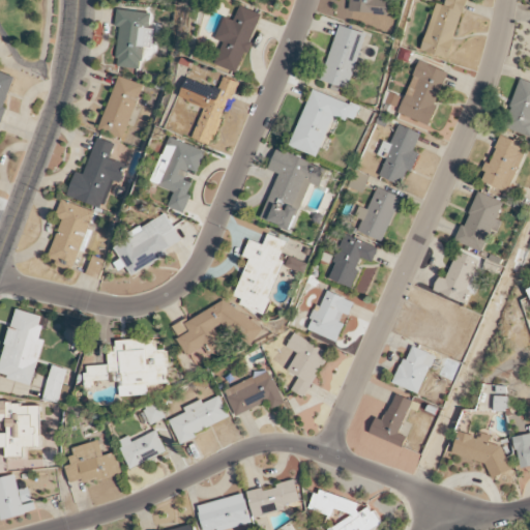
[(350,0),(350,12),(388,15),(388,0),(350,0)]
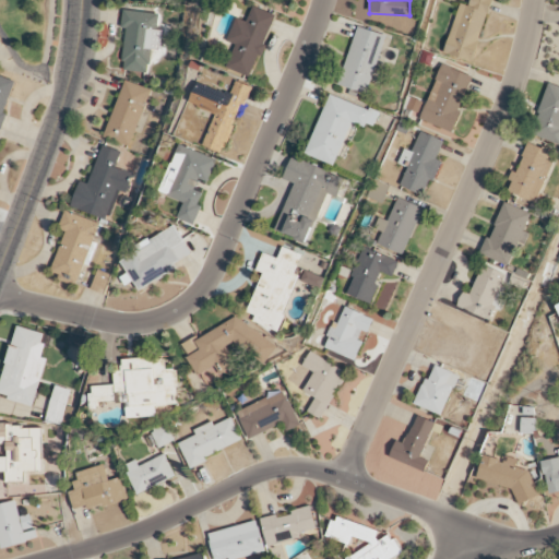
[(459,3),(444,55),(473,62),(490,0),(470,0),(468,7),(459,3)]
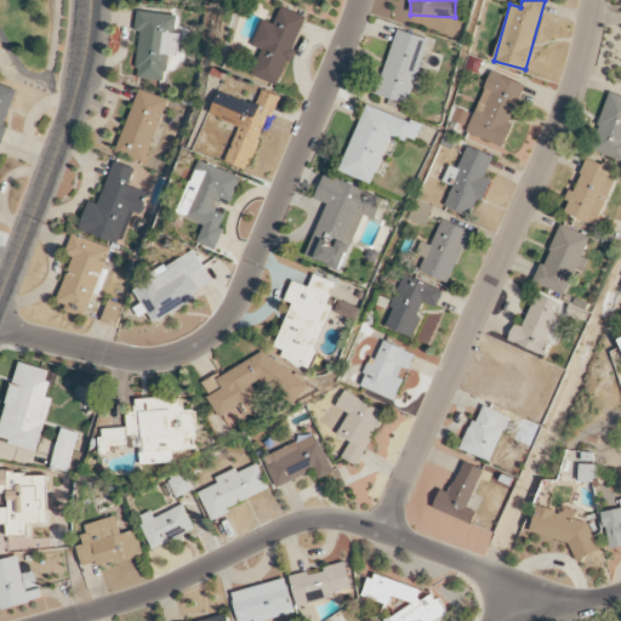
[(280,86),(306,17),(280,7),(274,24),(262,21),(252,46),(262,50),(252,75),(280,86)]
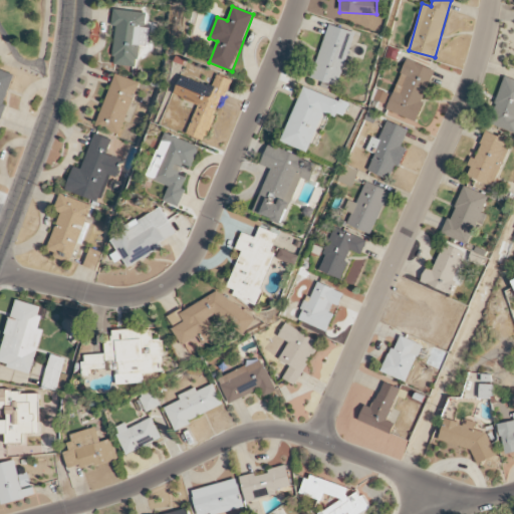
[(116,26),(112,65),(136,67),(139,45),(147,46),(149,29),(144,28),(146,13),(113,9),(111,26),(116,26)]
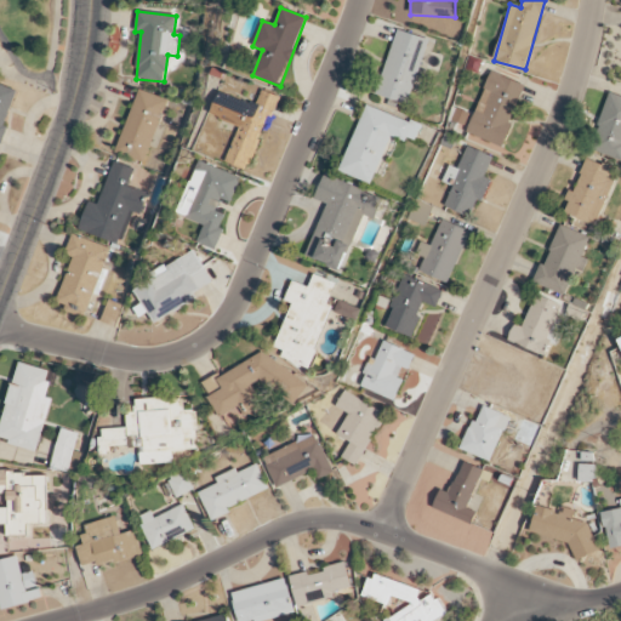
[(428,40),(396,30),(376,95),(409,104),(428,40)]
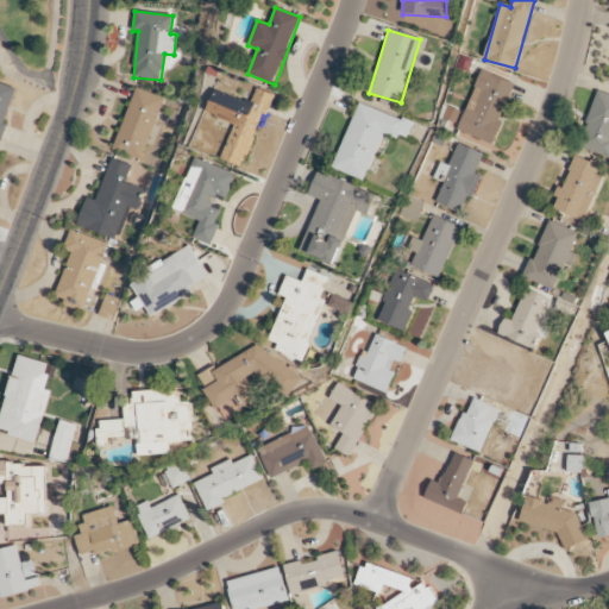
[(515,83),(481,70),(458,131),(493,144),(515,83)]
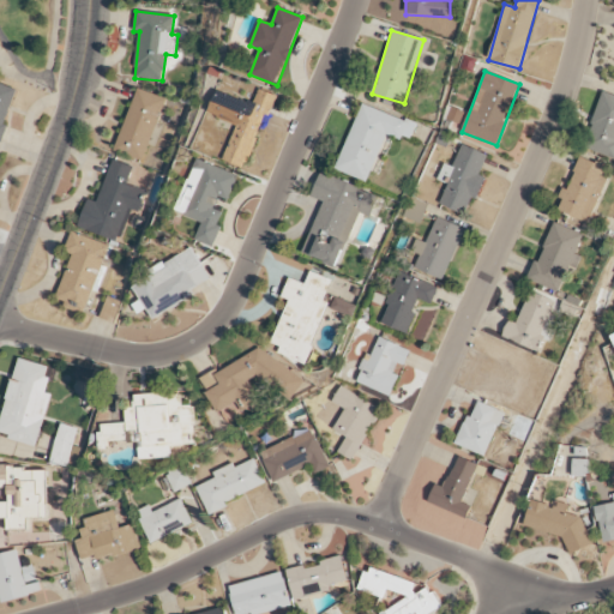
[(0,142),(2,143),(7,126),(5,125),(17,90),(0,83),(0,142)]
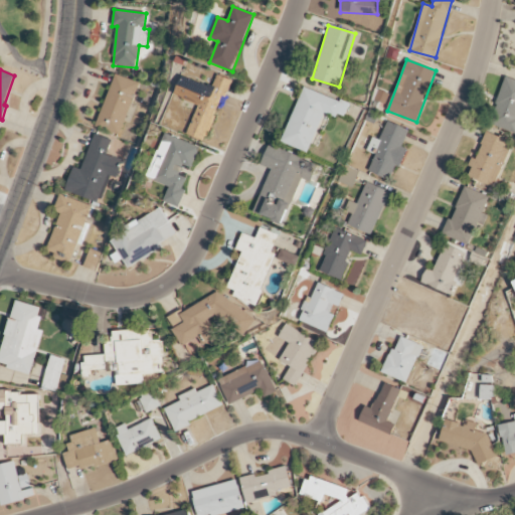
[(139,83),(115,74),(96,127),(120,136),(139,83)]
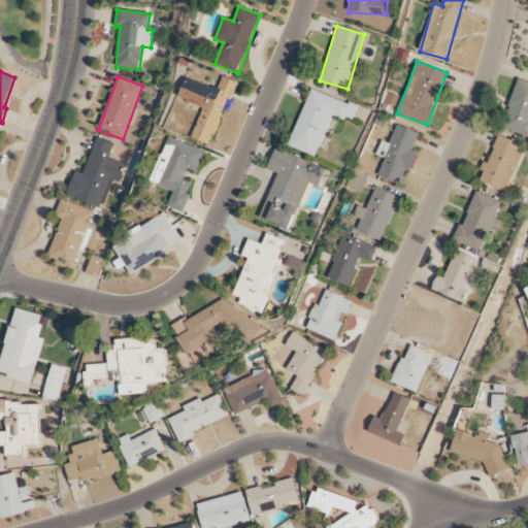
[(186,78),(178,99),(203,107),(192,138),(211,145),(235,81),(222,76),(218,90),(186,78)]
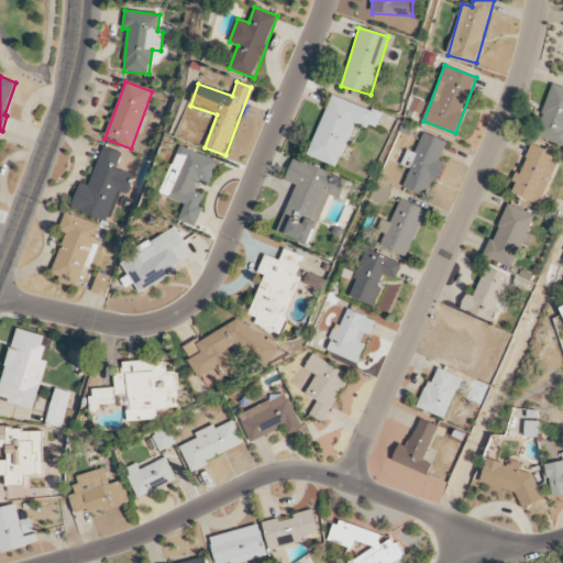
[(534,136),(562,145),(562,88),(552,85),(534,136)]
